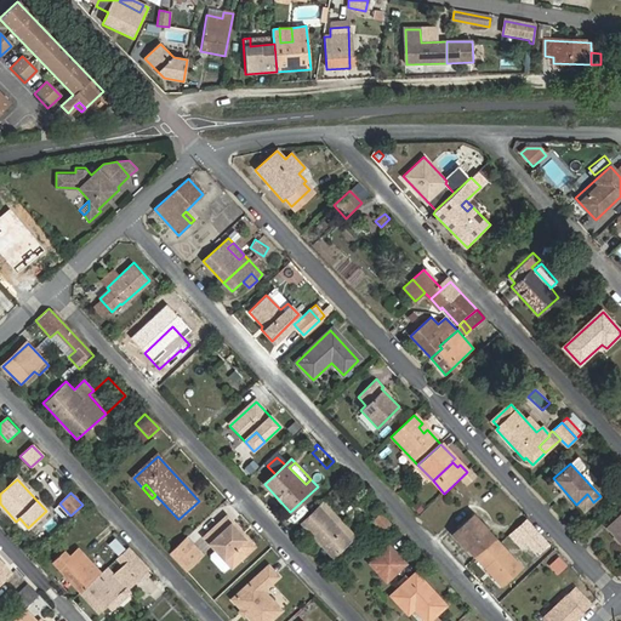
[(593,502),(587,494),(576,505),(584,512),(593,502)]
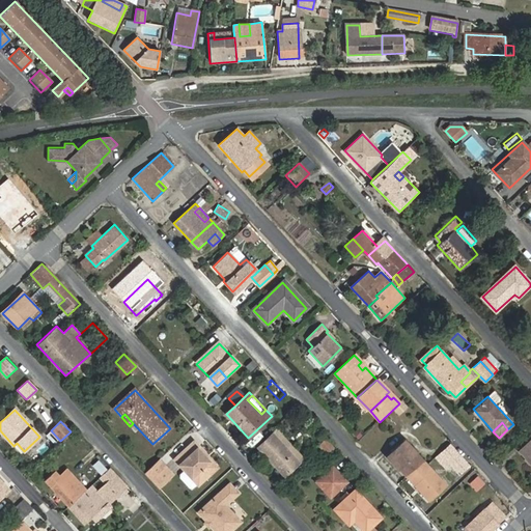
[(277,430),(273,435),(300,463),(304,458),(277,430)]
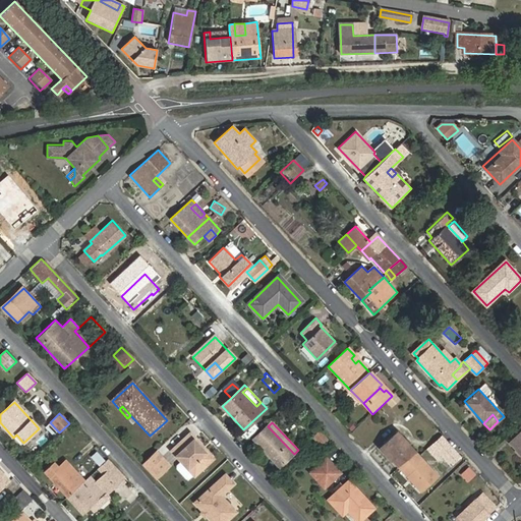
[(294,454),(268,426),(253,440),(279,467),(294,454)]
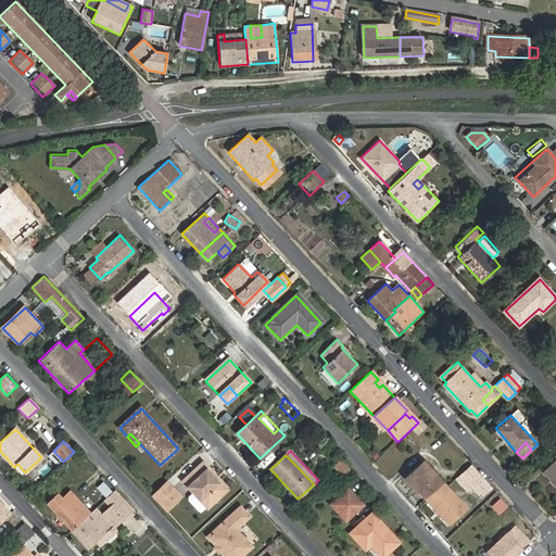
[(344,464),(341,460),(333,467),(338,470),(344,464)]
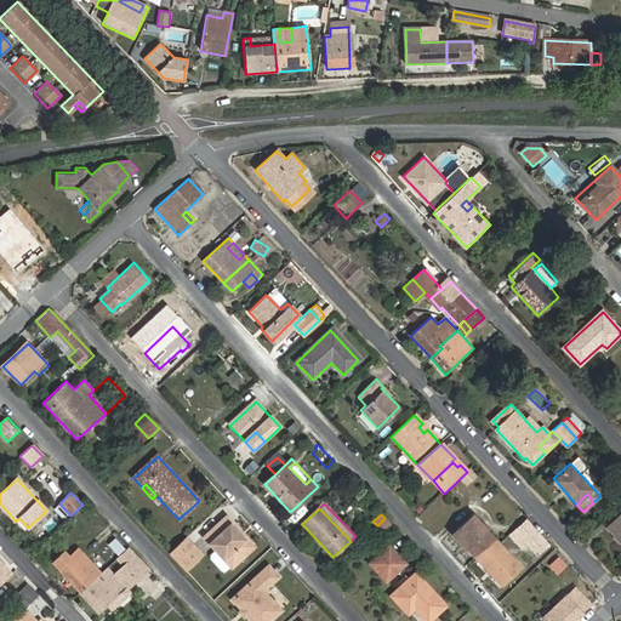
[(453,534),(478,559),(497,541),(473,516),(453,534)]
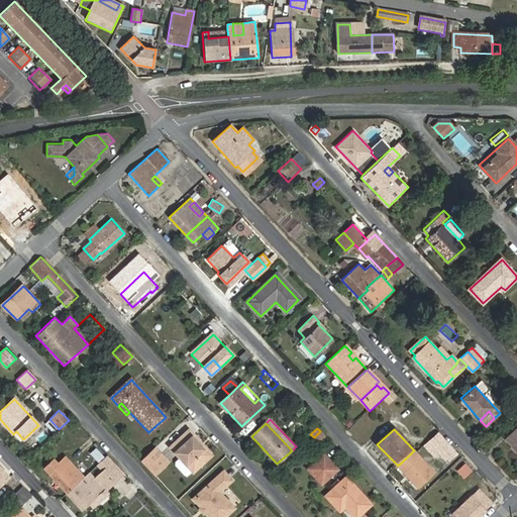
[(516,430),(507,439),(516,449),(516,430)]
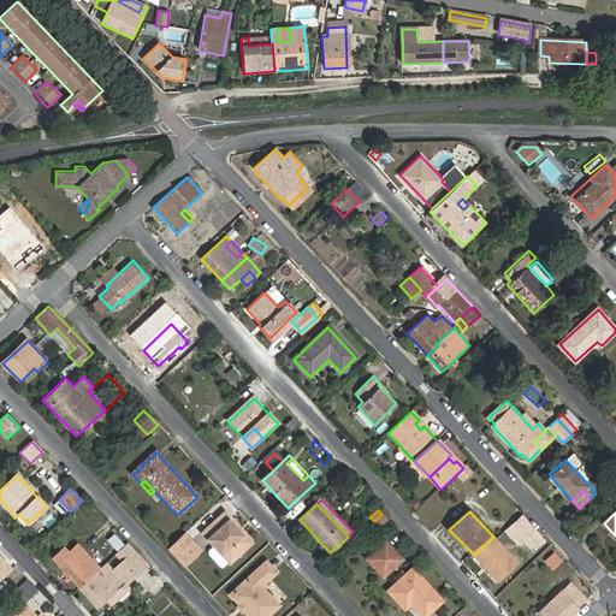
[(24,526),(28,523),(19,514),(16,517),(24,526)]
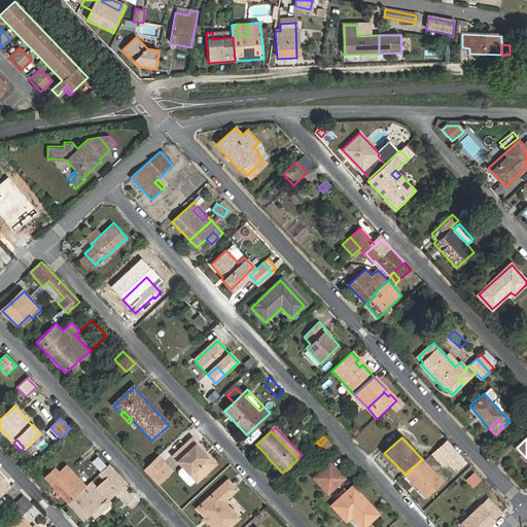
[(320,446),(325,451),(331,446),(326,440),(320,446)]
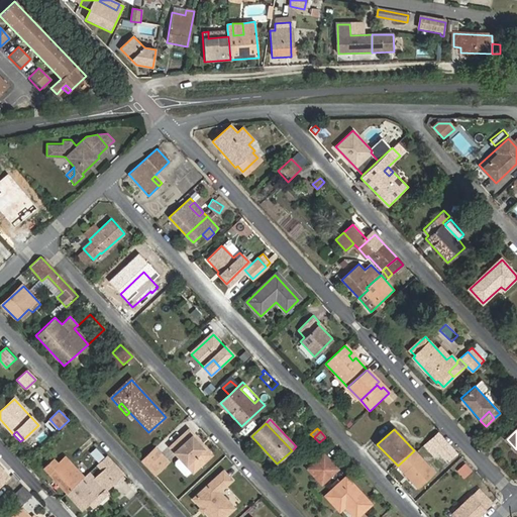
[(457,454),(438,433),(424,445),(435,456),(439,453),(448,462),(457,454)]
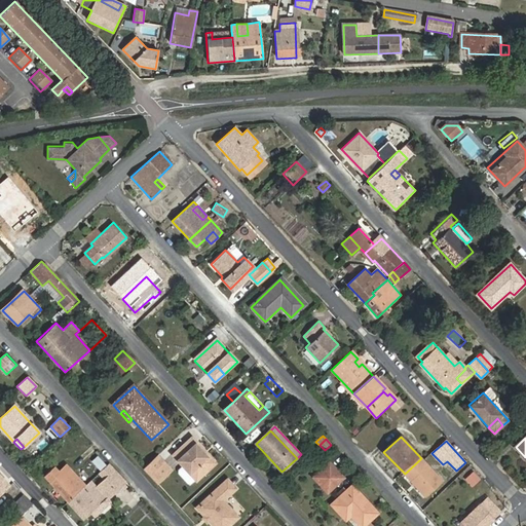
[(196,443),(185,453),(187,456),(198,446),(196,443)]
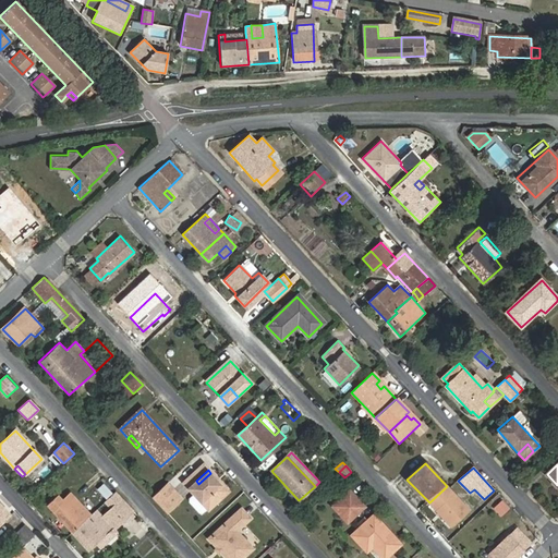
[(196,481),(189,488),(194,495),(201,502),(207,509),(208,510),(228,492),(210,473),(198,484),(196,481)]
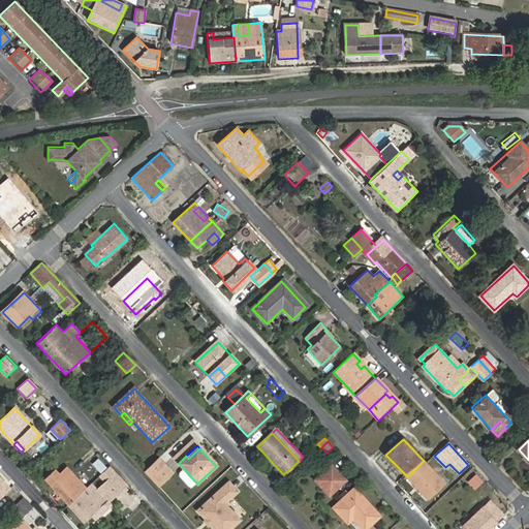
[(99,472),(106,467),(99,457),(92,463),(99,472)]
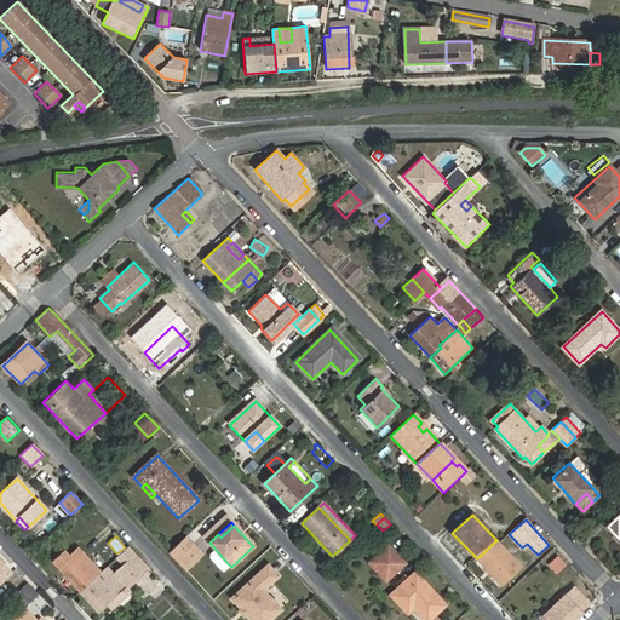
[(188,535),(170,552),(185,569),(204,552),(188,535)]
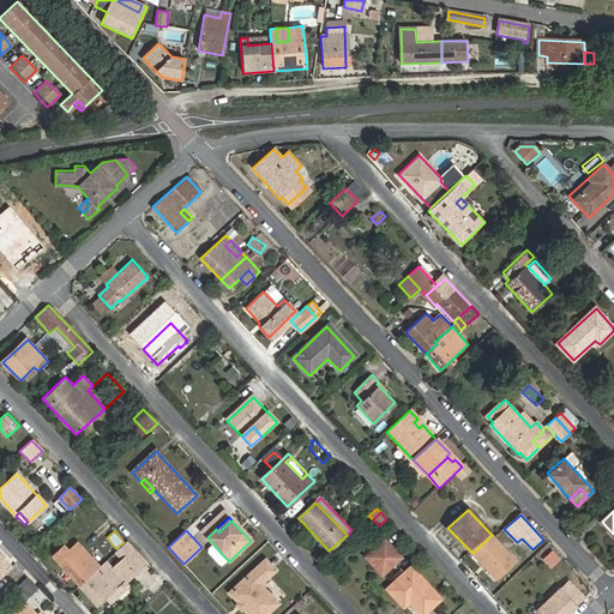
[(492,535),(473,553),(497,581),(517,561),(492,535)]
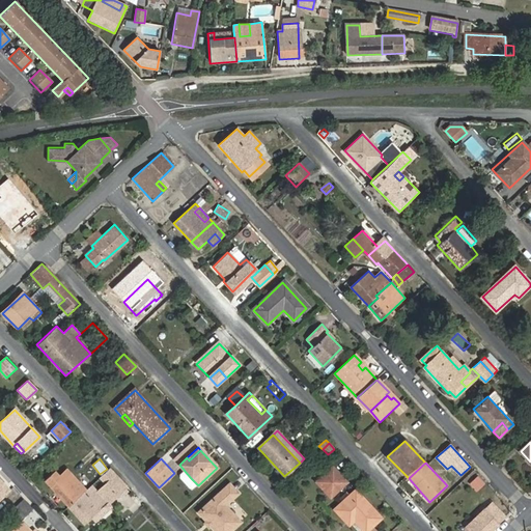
[(333,467),(316,481),(330,497),(346,481),(333,467)]
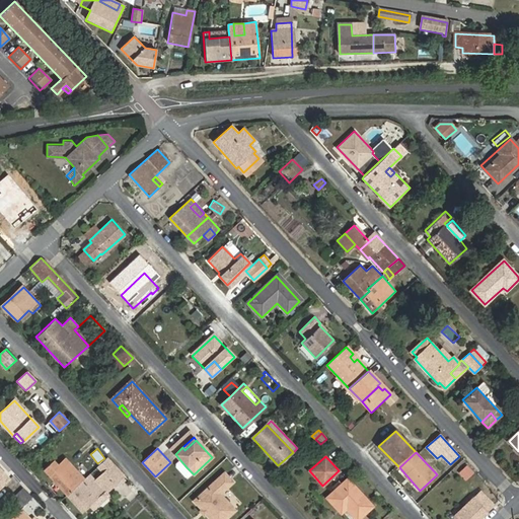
[(116,485),(125,475),(107,458),(98,466),(116,485)]
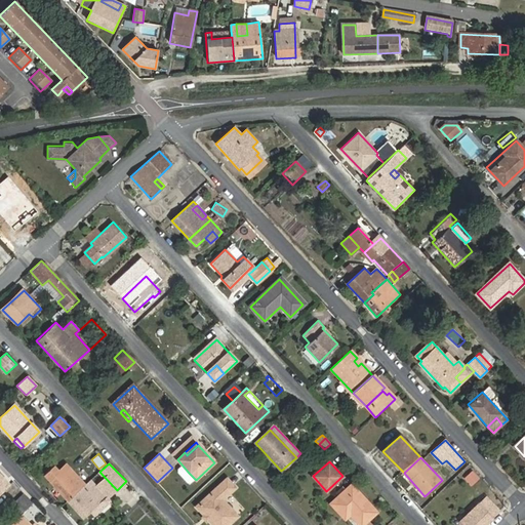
[(44,475),(68,500),(85,484),(73,473),(68,468),(62,474),(53,466),(44,475)]
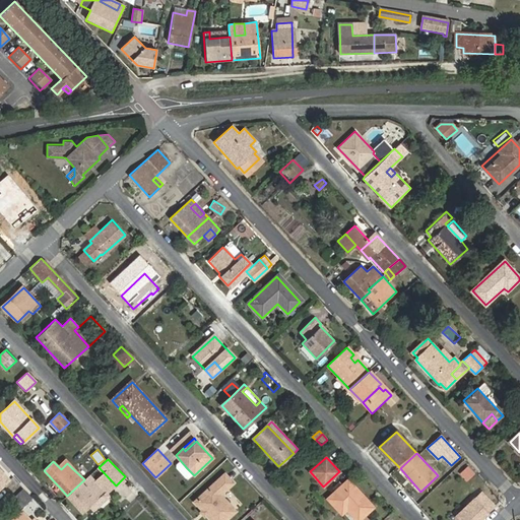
[(187,468),(181,461),(178,465),(178,468),(186,477),(189,477),(193,474),(187,468)]
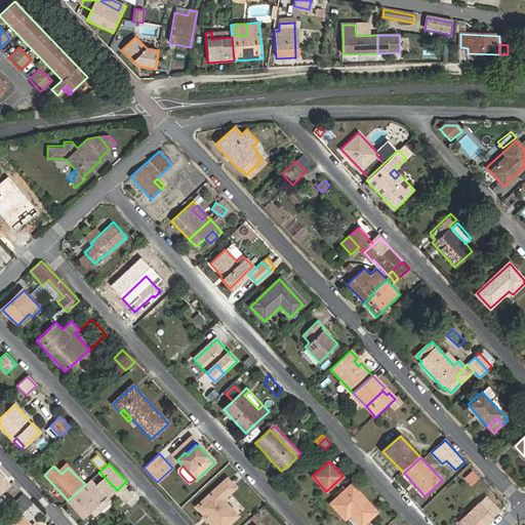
[(473,471),(466,478),(471,484),(478,477),(473,471)]
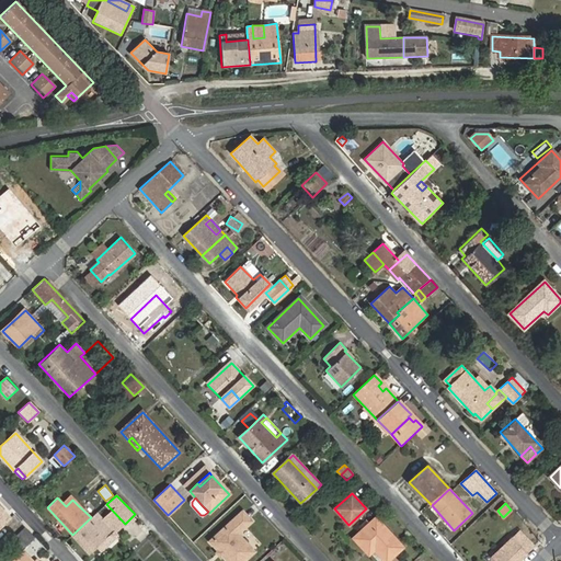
[(0,528),(12,517),(0,504),(0,528)]
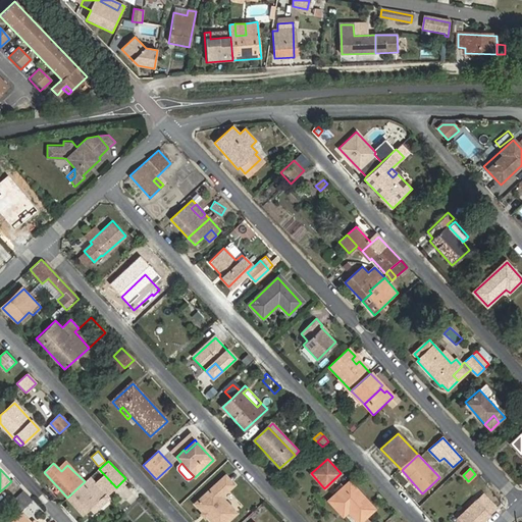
[(85,481),(67,498),(84,516),(91,509),(94,513),(109,499),(97,484),(93,481),(96,478),(93,475),(85,481)]
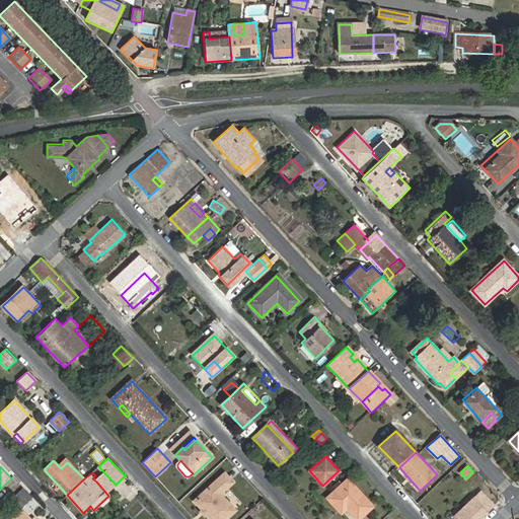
[(224,473),(212,486),(220,495),(232,483),(224,473)]
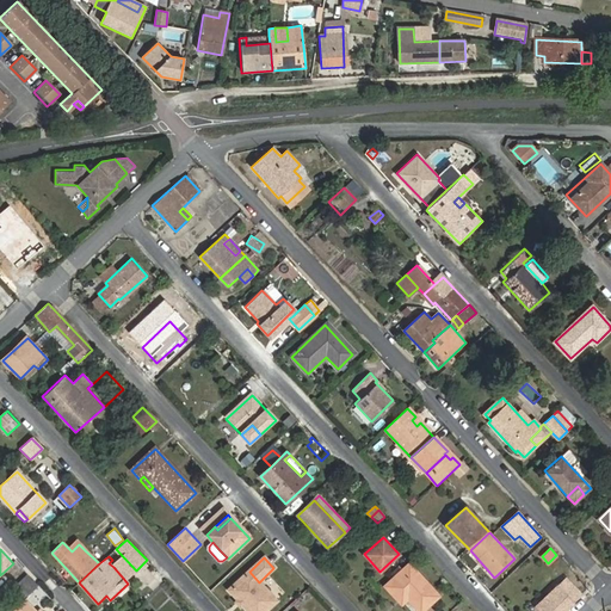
[(403,593),(408,598),(420,610),(438,594),(408,562),(384,585),(396,599),(403,593)]
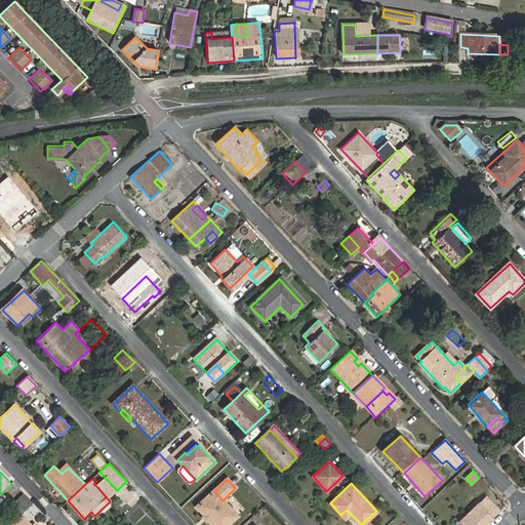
[(223,500),(214,491),(197,507),(213,524),(228,524),(237,517),(223,500)]
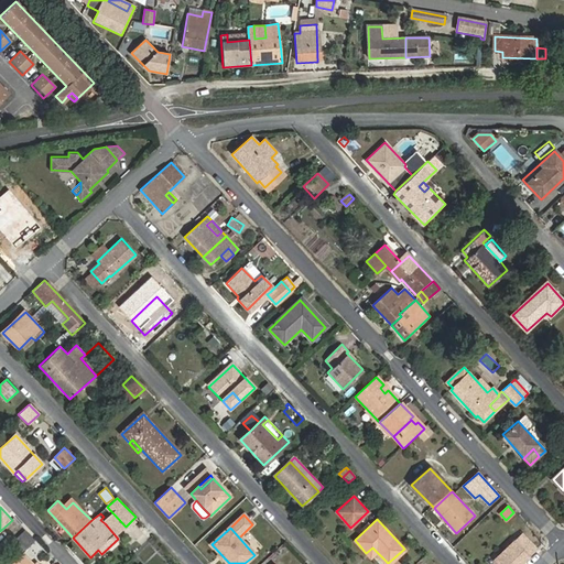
[(0,554),(0,559),(4,563),(10,563),(23,553),(35,541),(26,531),(0,554)]
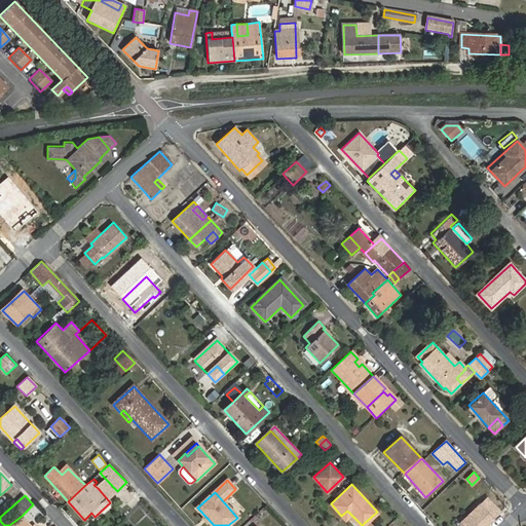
[(462,522),(465,525),(486,525),(501,512),(489,497),(462,522)]
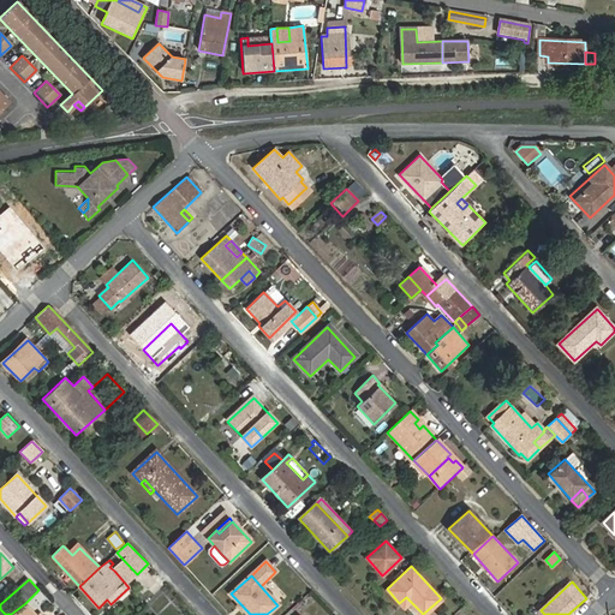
[(405,608),(411,602),(406,597),(399,603),(405,608)]
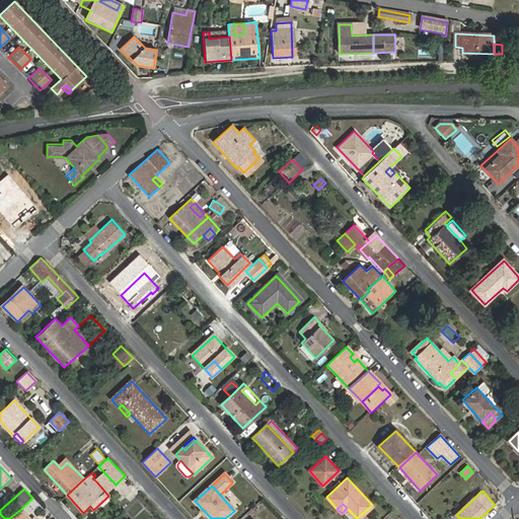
[(53,518),(52,518),(29,518),(21,509),(9,518),(53,518)]
